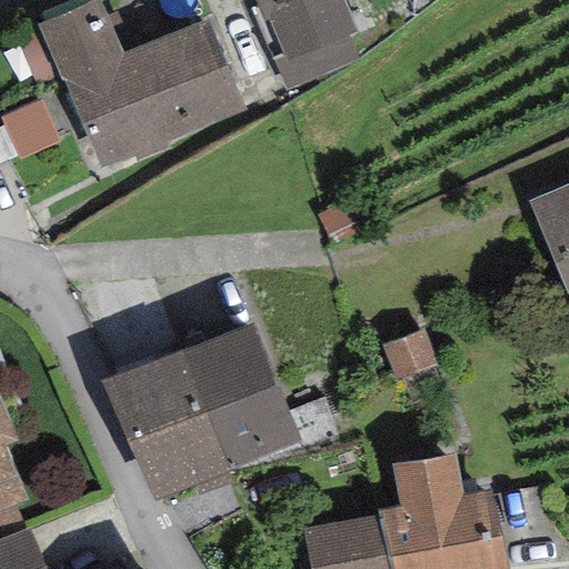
[(250,9),(286,92),(358,62),(348,37),(358,32),(342,0),(252,0),(256,7),(250,9)]
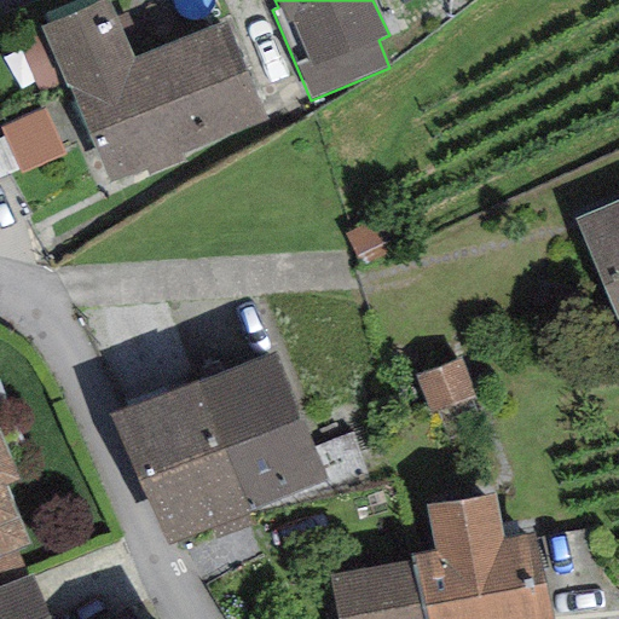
[(68,87),(109,186),(145,171),(149,177),(184,161),(181,155),(262,119),(224,25),(132,63),(106,1),(40,29),(65,90),(68,87)]
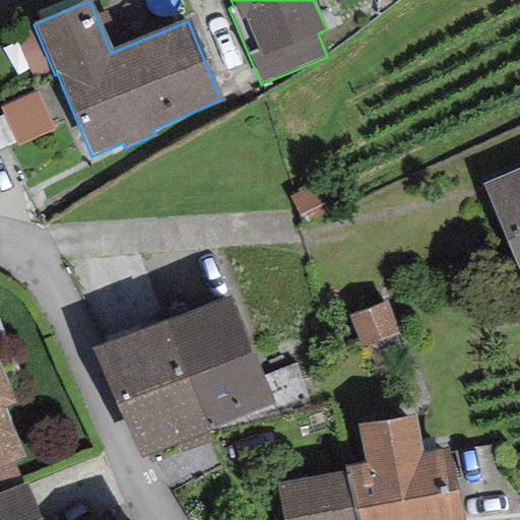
[(0,109),(17,147),(54,130),(36,91),(0,108),(0,109)]
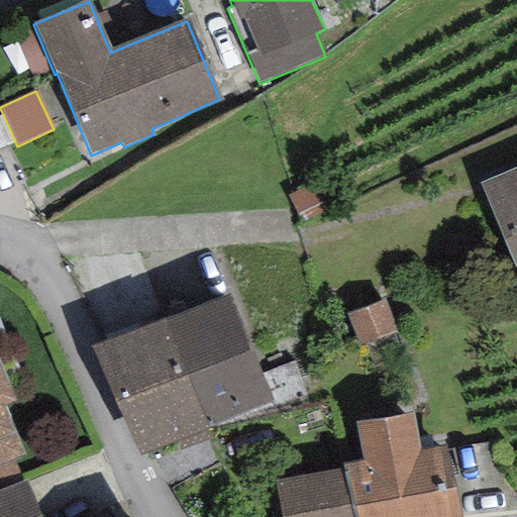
[(516,168),(480,184),(516,269),(516,168)]
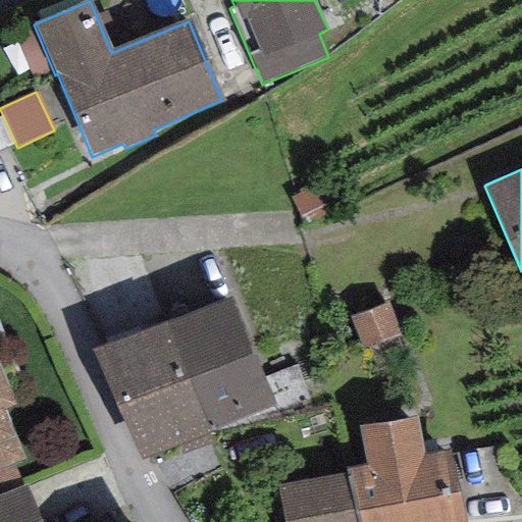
[(315,186),(290,199),(305,227),(329,214),(315,186)]
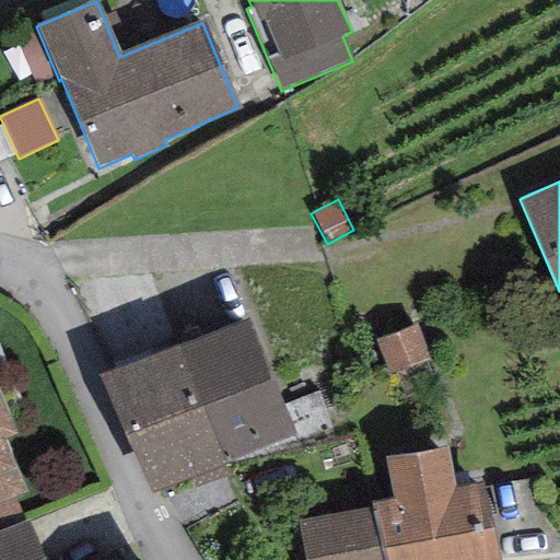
[(248,316),(178,345),(225,467),(298,439),(248,316)]
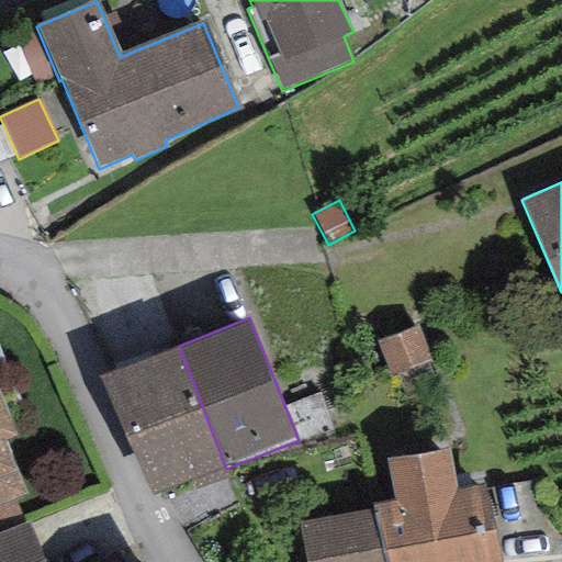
[(393,377),(430,361),(417,328),(380,344),(393,377)]
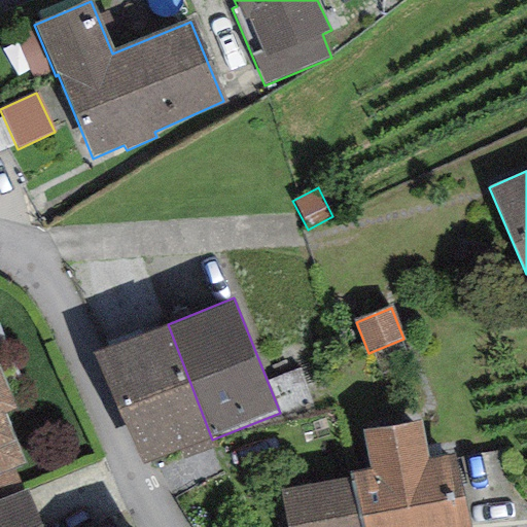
[(141,469),(212,440),(168,324),(93,353),(141,469)]
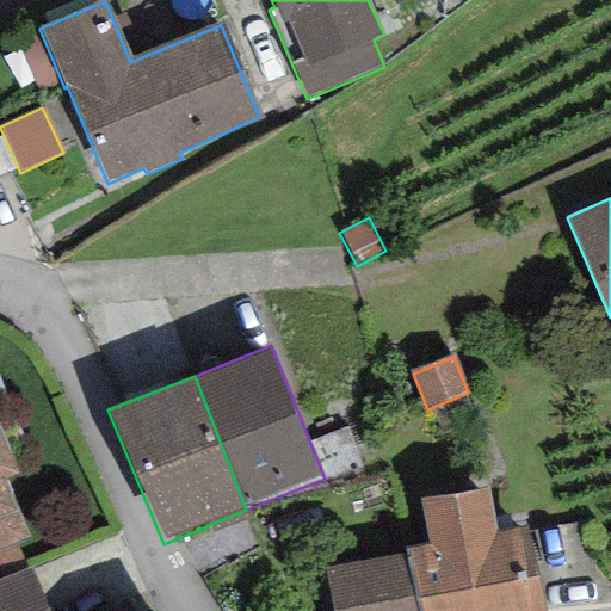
[(0,433),(0,548),(25,538),(2,481),(17,475),(0,433)]
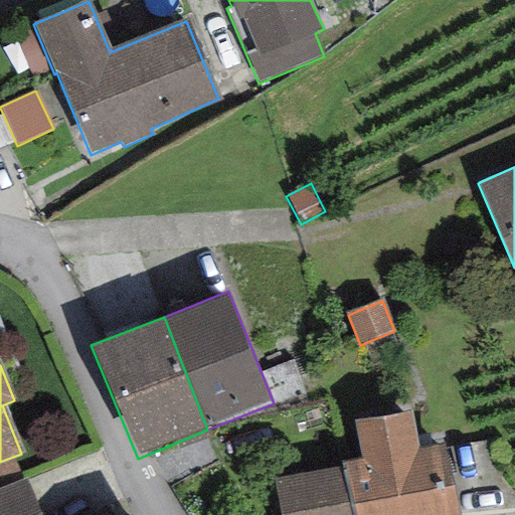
[(412,409),(354,420),(361,458),(339,462),(340,468),(275,480),(281,514),(458,514),(446,444),(419,449),(412,409)]
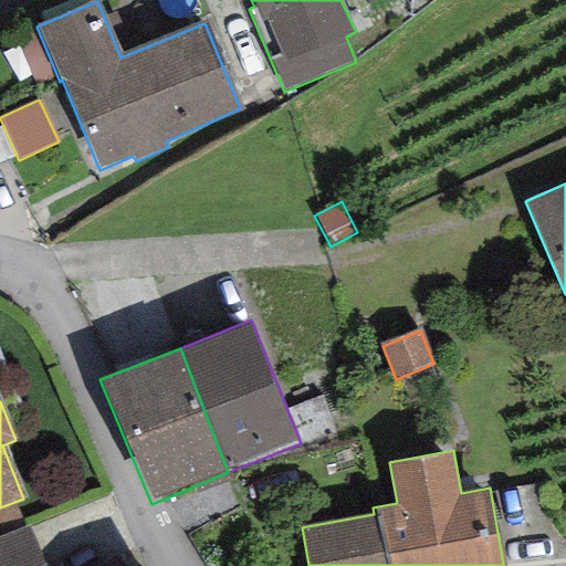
[(42,565),(27,528),(0,540),(0,565),(42,565)]
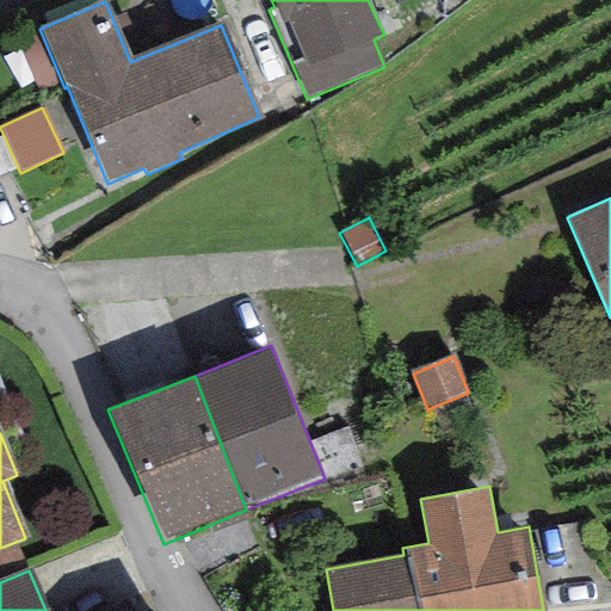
All buildings are outlined.
